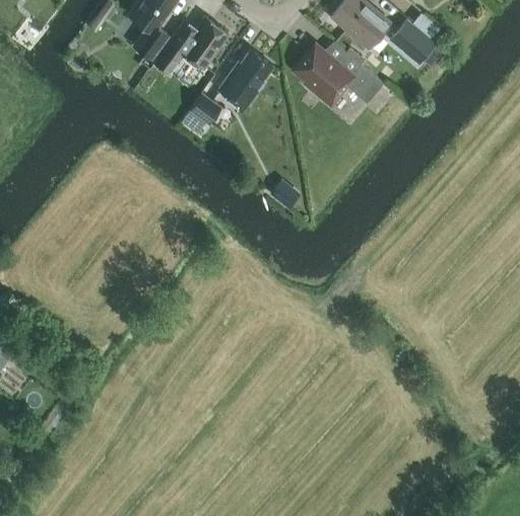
[(169,39),(156,30),(178,0),(177,0),(140,0),(128,17),(146,30),(133,48),(151,62),(169,39)]
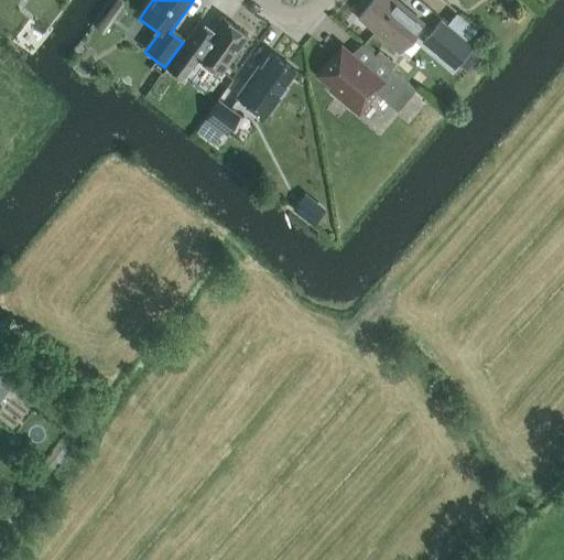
[(399,54),(422,27),(390,0),(376,0),(359,21),(399,54)]
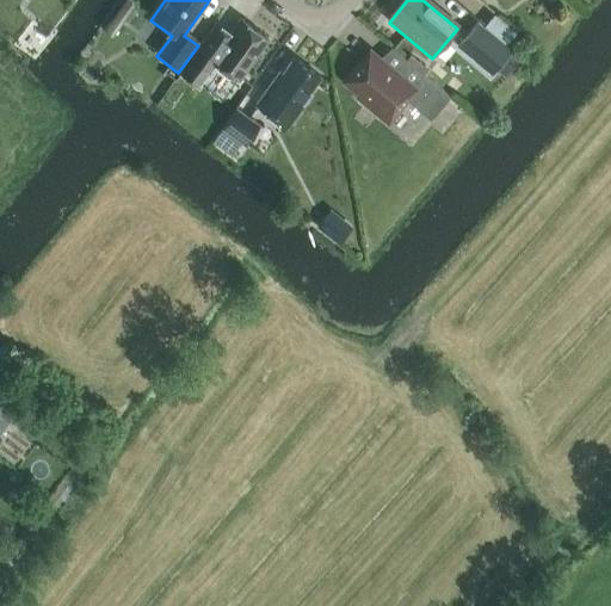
[(127,2),(104,35),(113,42),(137,10),(127,2)]
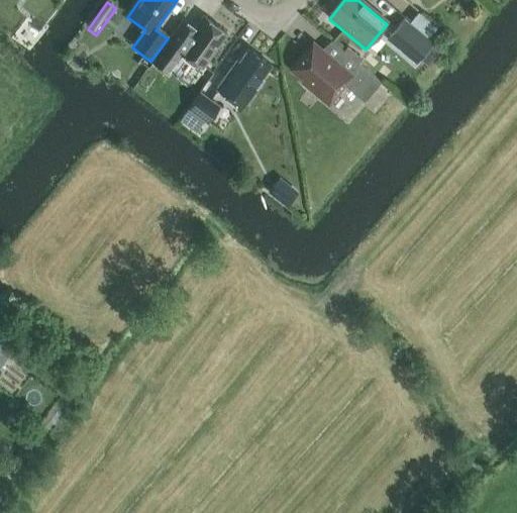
[(429,39),(436,30),(419,14),(411,24),(429,39)]
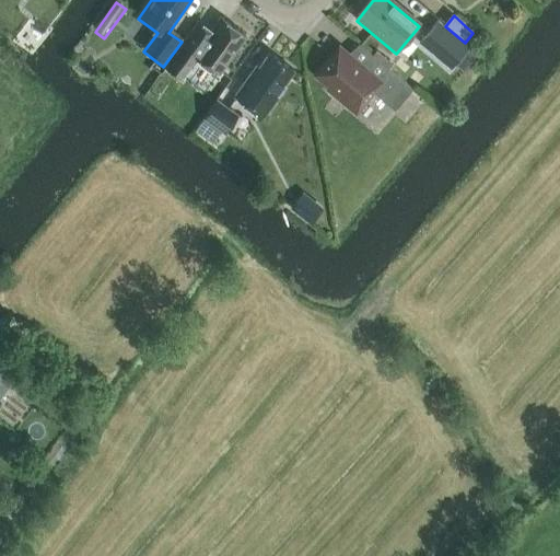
[(186,42),(165,70),(182,82),(197,60),(219,76),(245,38),(221,21),(211,34),(199,24),(186,42)]
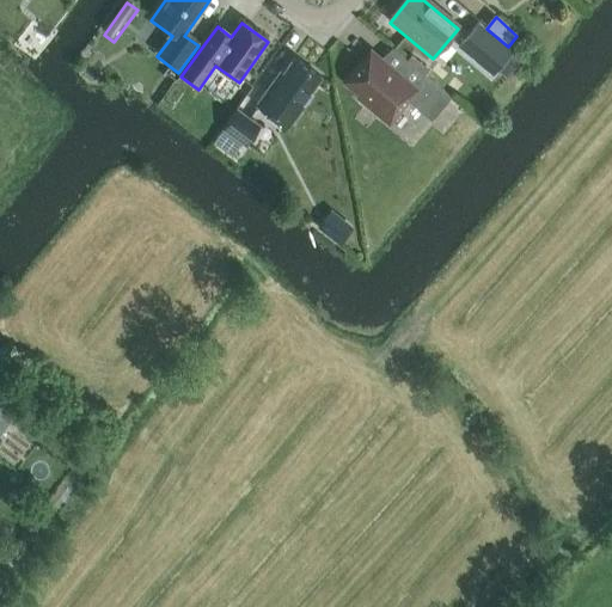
[(461,49),(493,77),(512,54),(479,28),(461,49)]
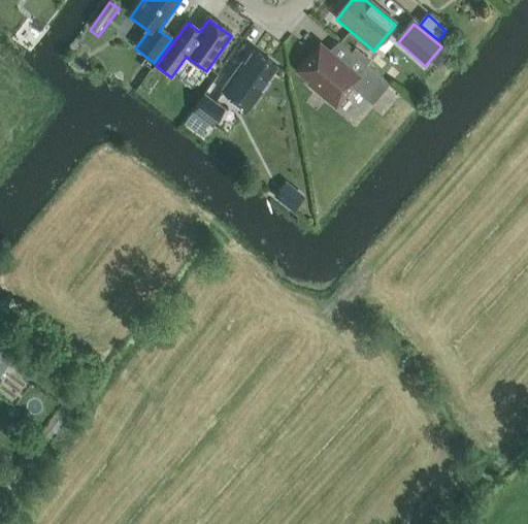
[(389,88),(349,54),(339,64),(320,47),(298,73),(310,84),(308,86),(319,95),(321,92),(328,98),(326,101),(336,109),(347,98),(344,95),(350,89),(372,107),(389,88)]
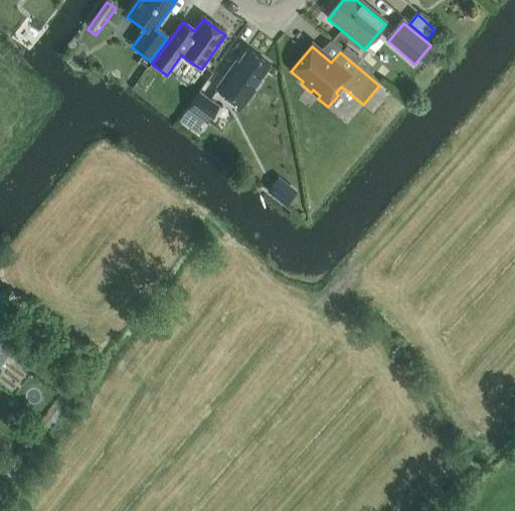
[(254,87),(270,67),(247,51),(233,71),(231,69),(215,91),(241,110),(258,89),(254,87)]
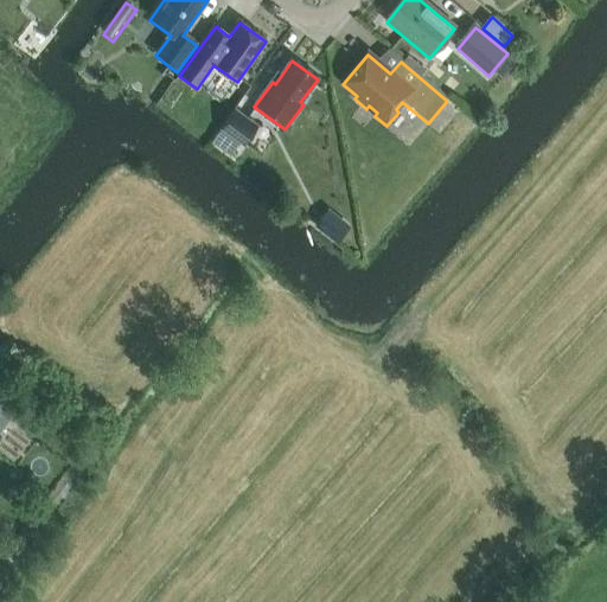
[(257,128),(235,111),(211,145),(230,158),(240,145),(243,147),(257,128)]
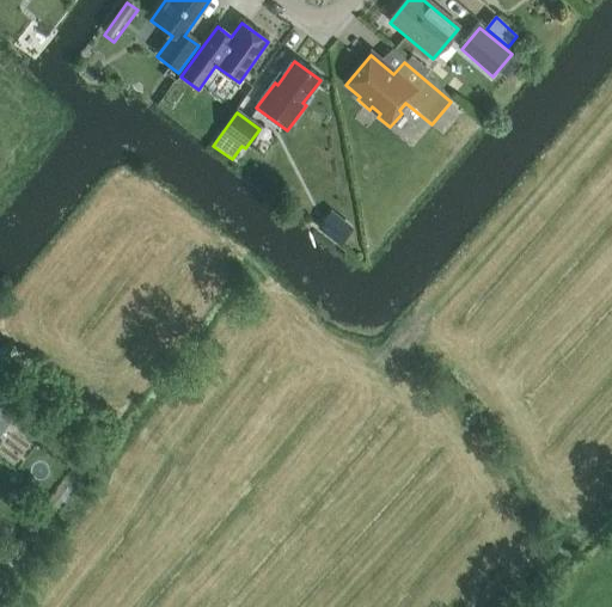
[(340,247),(353,232),(330,214),(318,230),(340,247)]
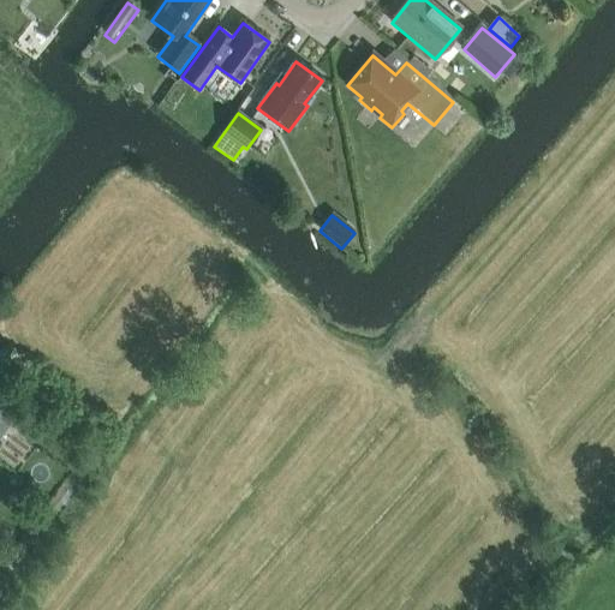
[(0,413),(0,438),(0,440),(12,424),(0,413)]
